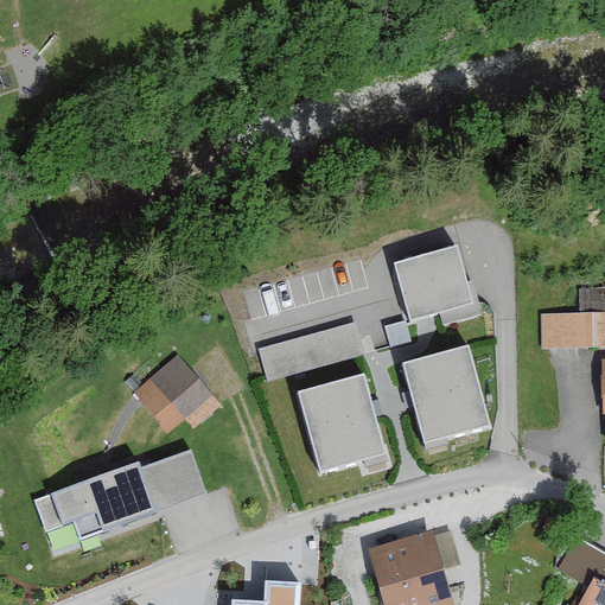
[(454,246),(393,262),(408,319),(470,303),(454,246)]
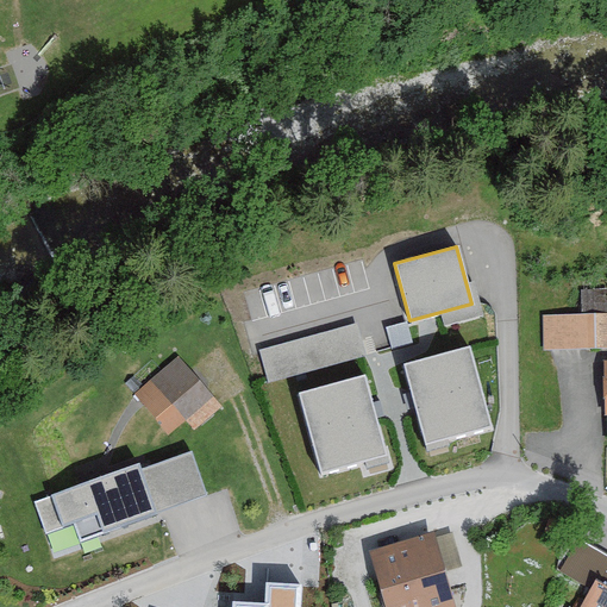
[(579,314),(542,313),(542,344),(604,345),(605,289),(580,289),(579,314)]
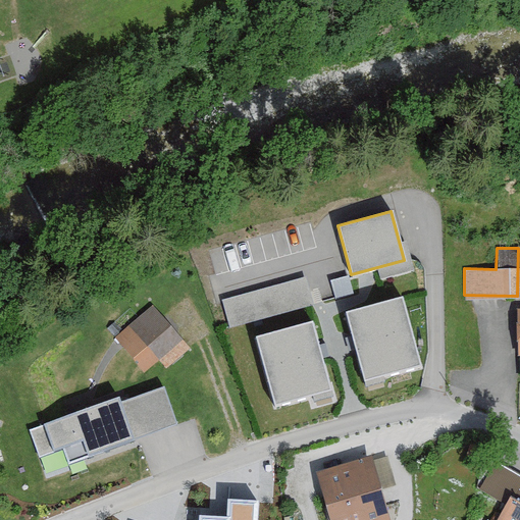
[(221,294),(228,321),(313,300),(306,272),(221,294)]
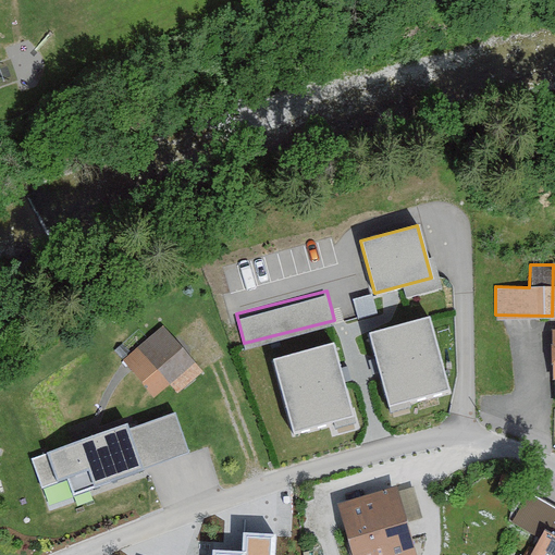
[(427,316),(367,332),(386,405),(446,390),(427,316)]
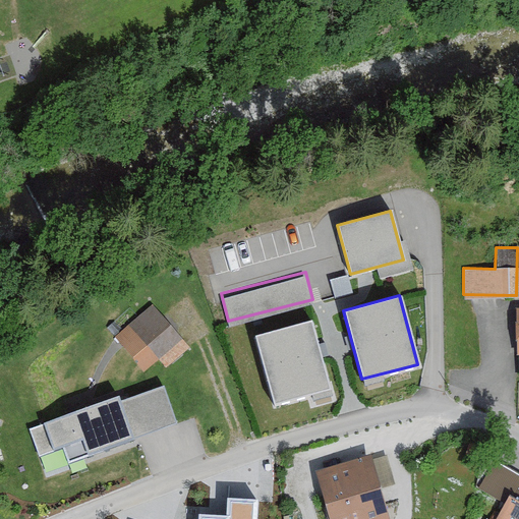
[(186,346),(151,302),(114,336),(141,369),(157,357),(164,365),(186,346)]
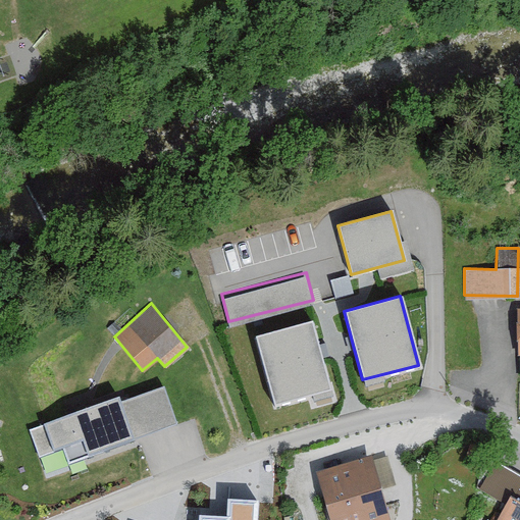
[(519,313),(510,314),(512,360),(517,360),(518,382),(519,382),(519,313)]
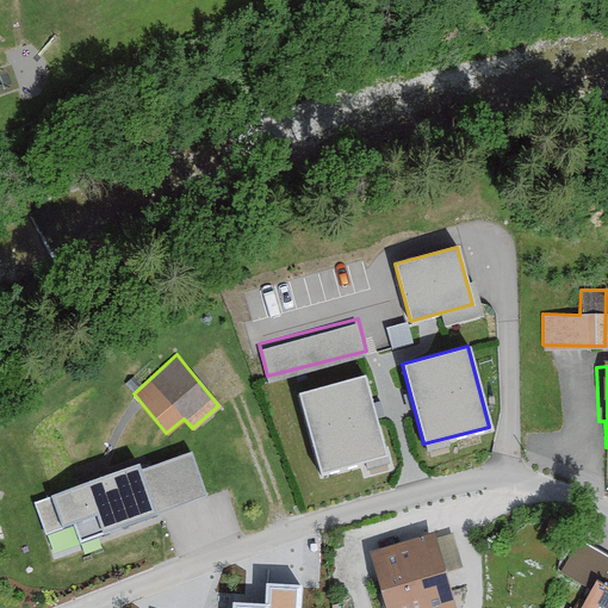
[(364,374),(298,392),(320,475),(385,457),(364,374)]
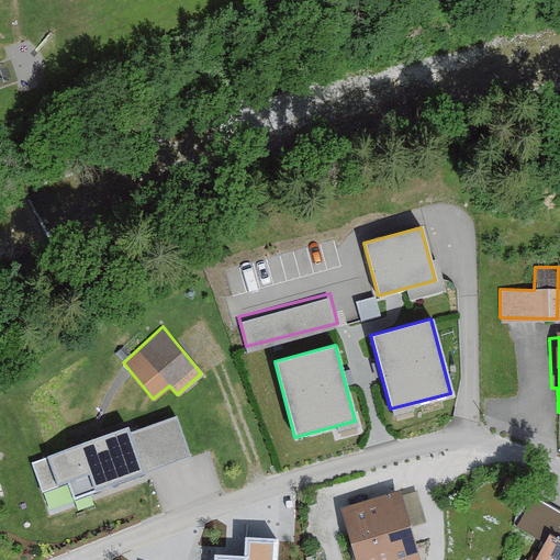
[(125,427),(32,462),(42,486),(86,470),(93,491),(191,455),(177,414),(129,432),(125,427)]
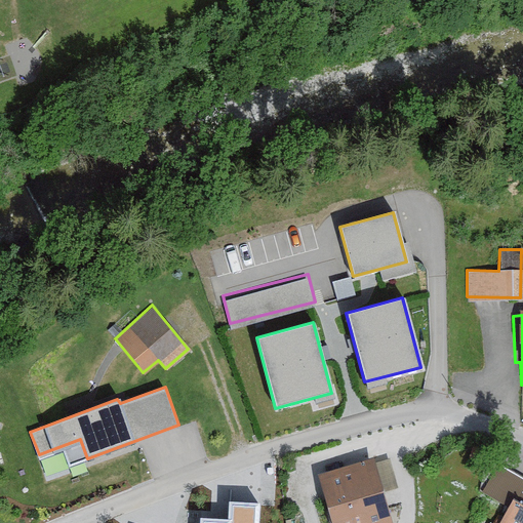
[(516,503),(522,486),(522,471),(493,458),(480,487),(516,503)]
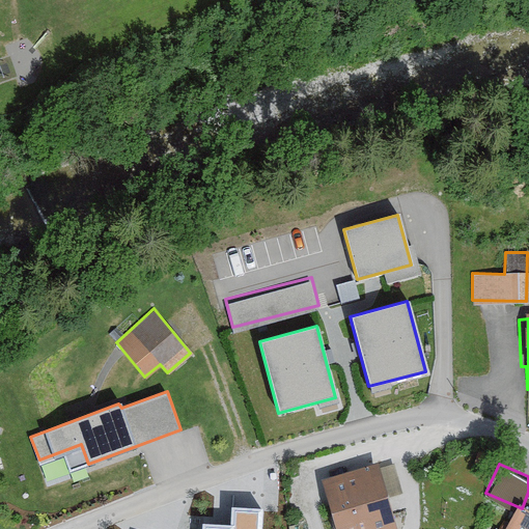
[(370,472),(368,466),(315,482),(330,528),(389,528),(379,494),(396,488),(390,466),(370,472)]
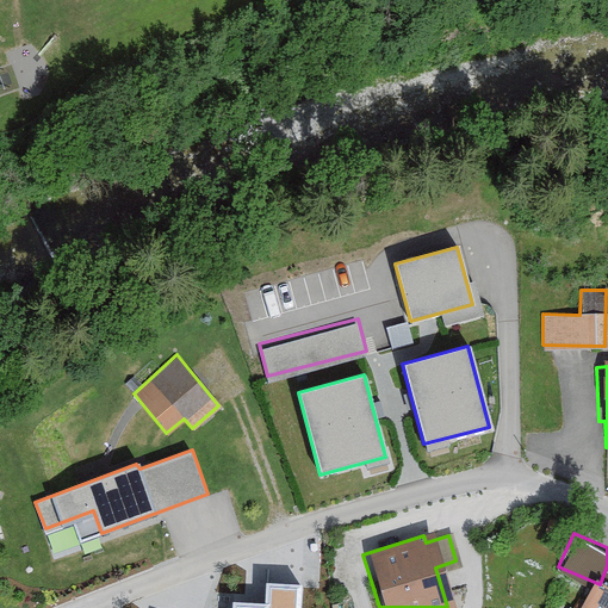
[(266,581),(265,600),(264,607),(298,607),(299,583),(266,581)]
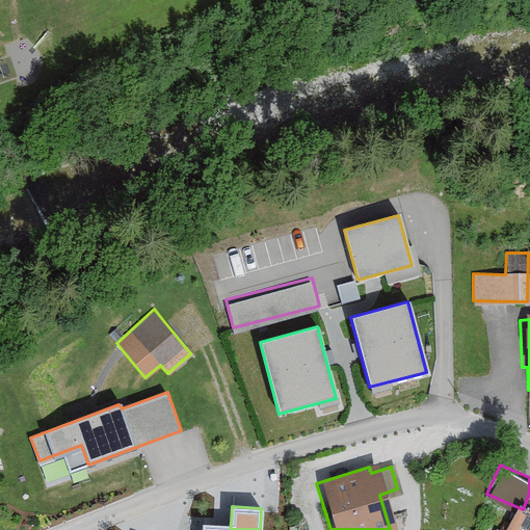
[(529,529),(529,518),(512,508),(500,529),(529,529)]
